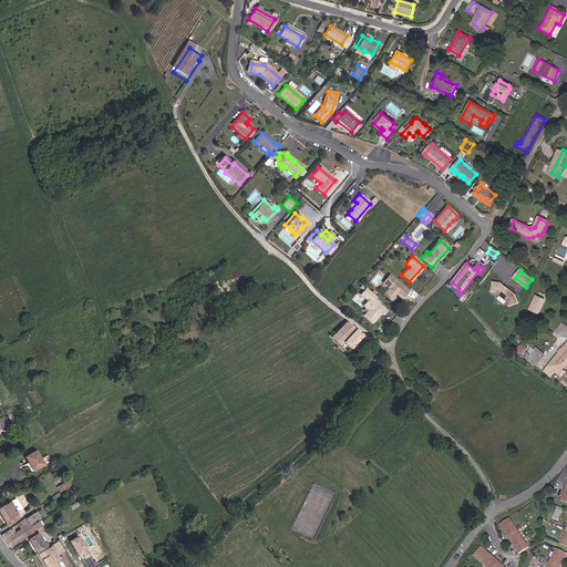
[(406,291),(389,274),(381,282),(387,288),(381,294),(389,301),(397,292),(401,297),(406,291)]
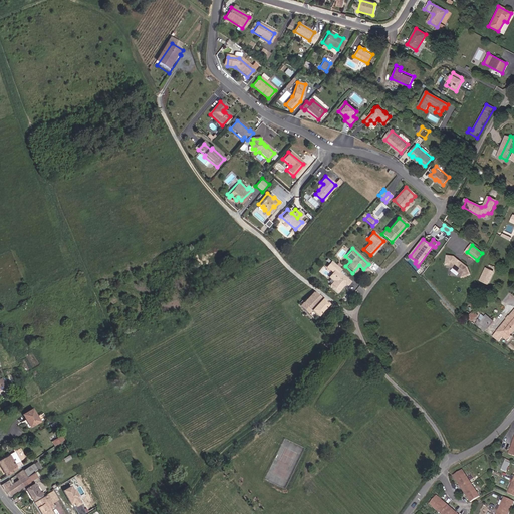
[(448,256),(447,265),(451,266),(461,273),(463,278),(471,274),(468,268),(461,262),(459,262),(457,260),(458,259),(455,257),(448,256)]
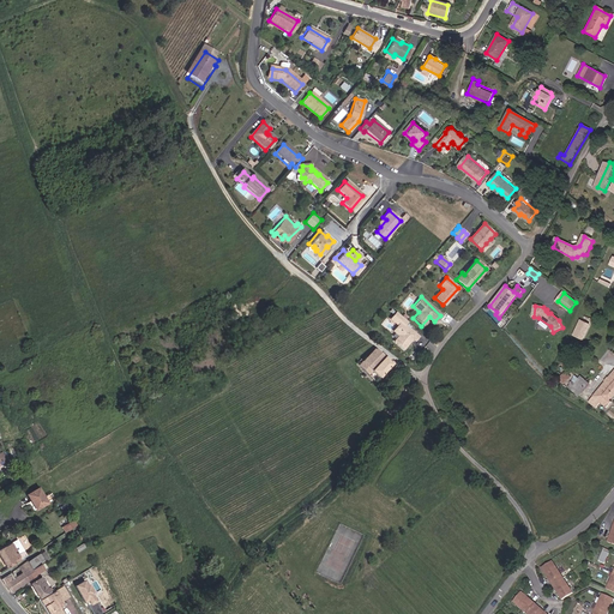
[(414,341),(417,337),(404,325),(407,321),(396,313),(390,319),(397,326),(395,330),(398,332),(398,336),(393,342),(402,349),(409,342),(408,341),(410,338),(414,341)]
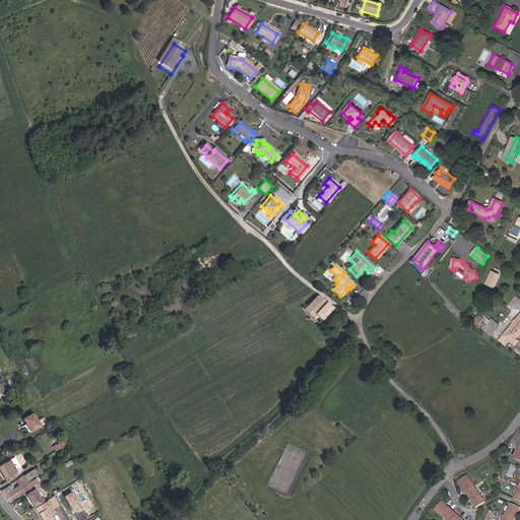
[(489,299),(495,286),(488,283),(481,296),(489,299)]
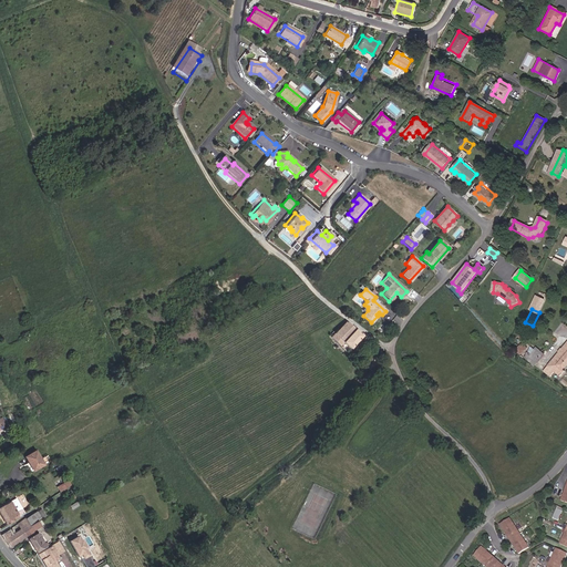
[(354,328),(347,321),(336,332),(333,334),(332,333),(330,336),(348,351),(362,334),(354,328)]
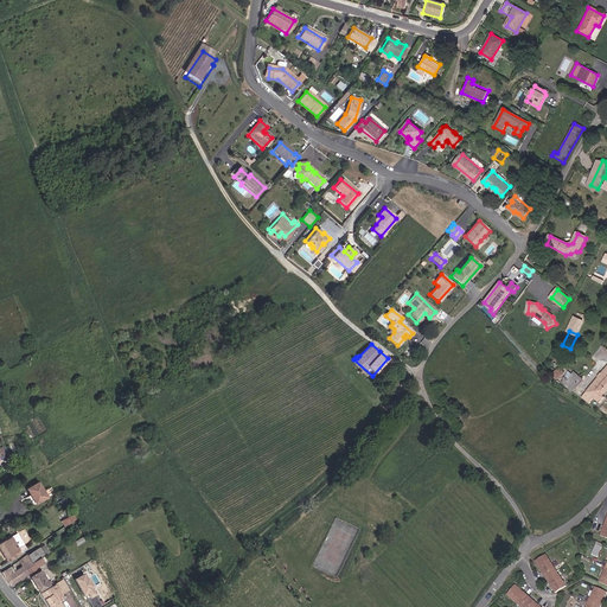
[(560,366),(553,374),(558,379),(566,374),(560,366)]
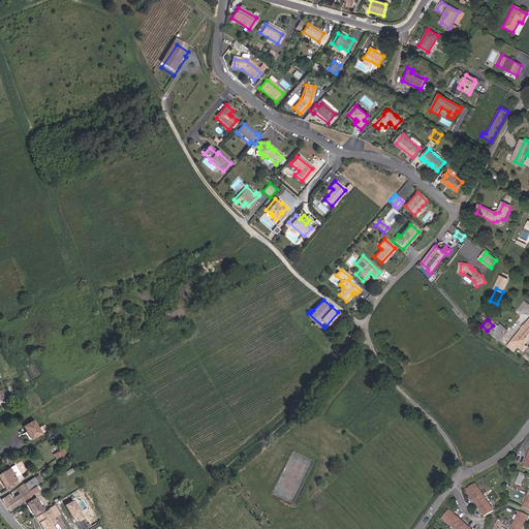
[(528,319),(518,335),(507,348),(515,353),(519,348),(523,351),(527,347),(525,345),(528,340),(528,319)]
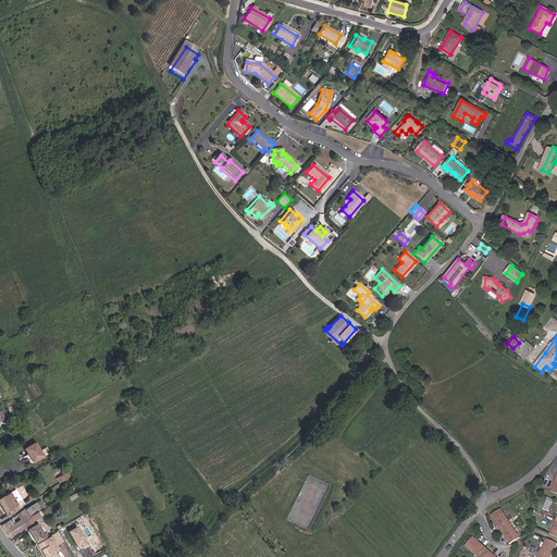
[(522,338),(515,353),(529,359),(535,346),(522,338)]
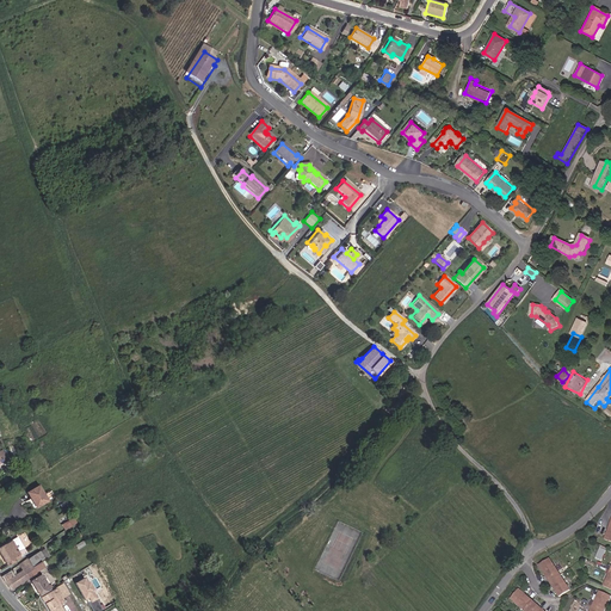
[(36,495),(48,488),(41,479),(30,486),(36,495)]
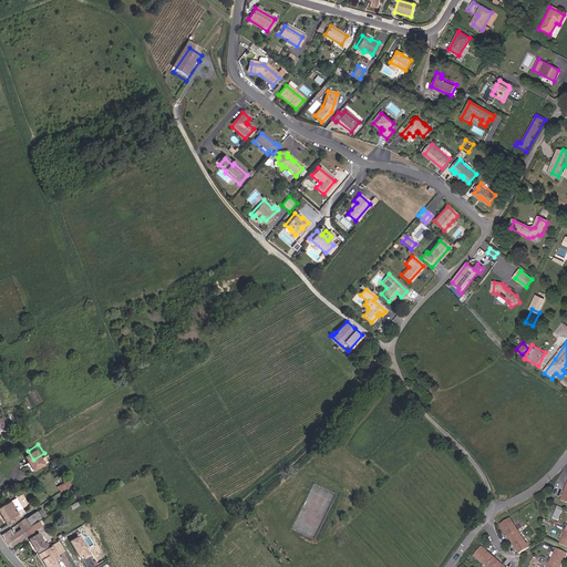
[(44,453),(33,460),(35,465),(47,457),(44,453)]
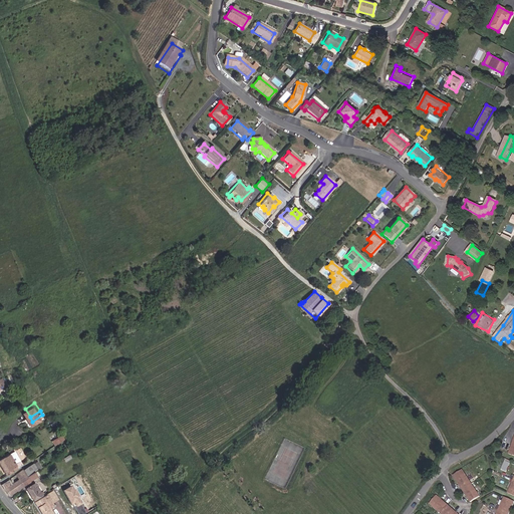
[(64,441),(61,435),(52,441),(55,447),(64,441)]
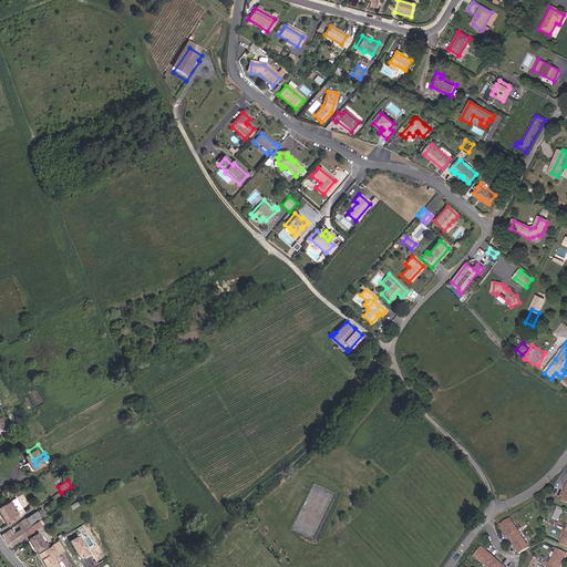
[(20,508),(13,497),(9,501),(14,511),(20,508)]
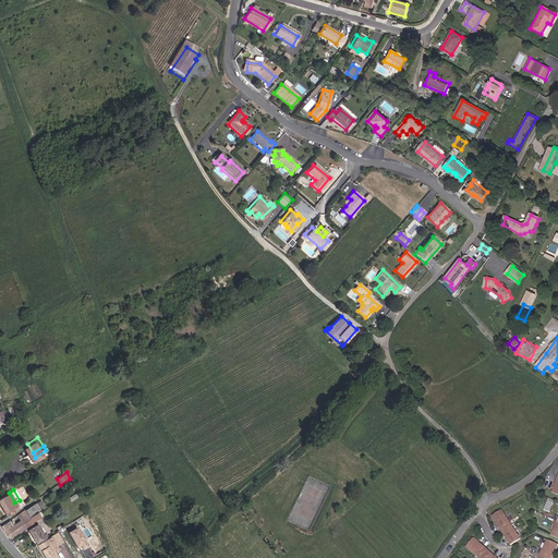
[(14,502),(9,493),(0,497),(0,506),(5,516),(19,508),(14,502)]
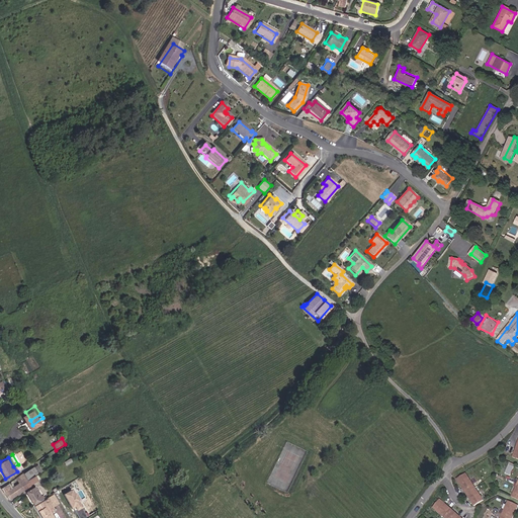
[(464,472),(455,480),(460,488),(472,505),(483,499),(476,490),(473,491),(471,488),(469,485),(472,484),(464,472)]
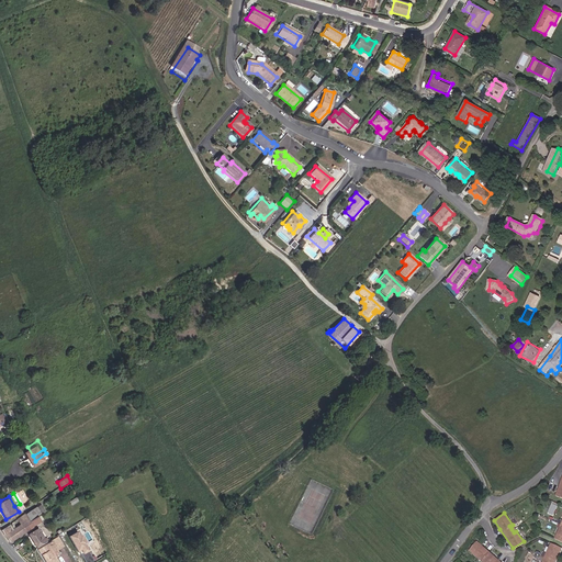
[(17,519),(20,525),(22,527),(27,523),(27,521),(23,515),(17,519)]
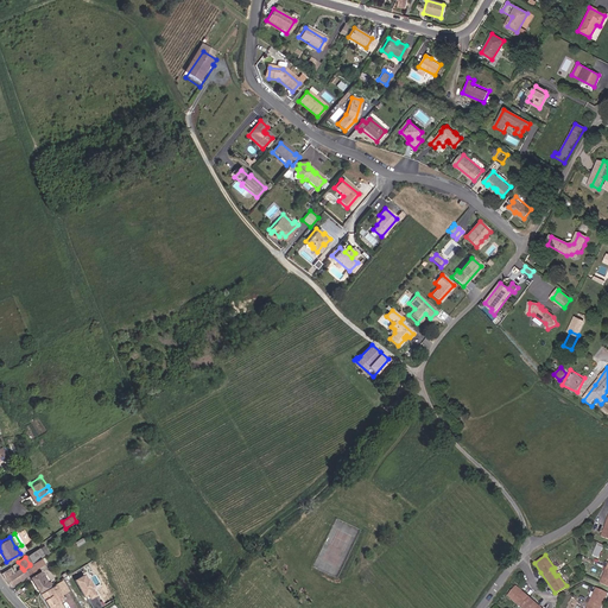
[(24,570),(21,568),(12,574),(7,570),(1,575),(8,586),(26,575),(24,570)]
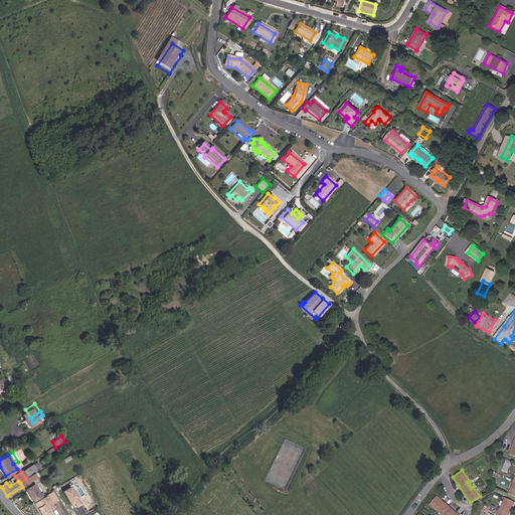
[(30,486),(25,490),(33,502),(41,497),(33,485),(30,486)]
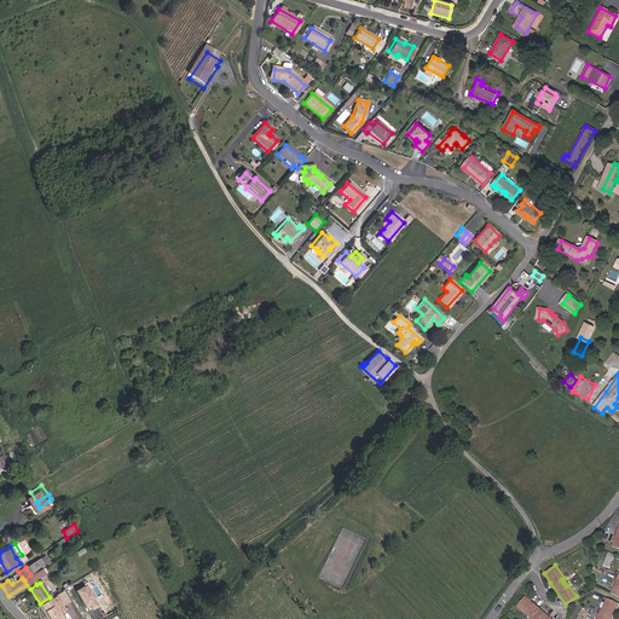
[(99,618),(103,617),(92,599),(94,597),(90,589),(87,590),(85,585),(76,590),(85,606),(88,603),(91,608),(88,609),(93,618),(99,618)]
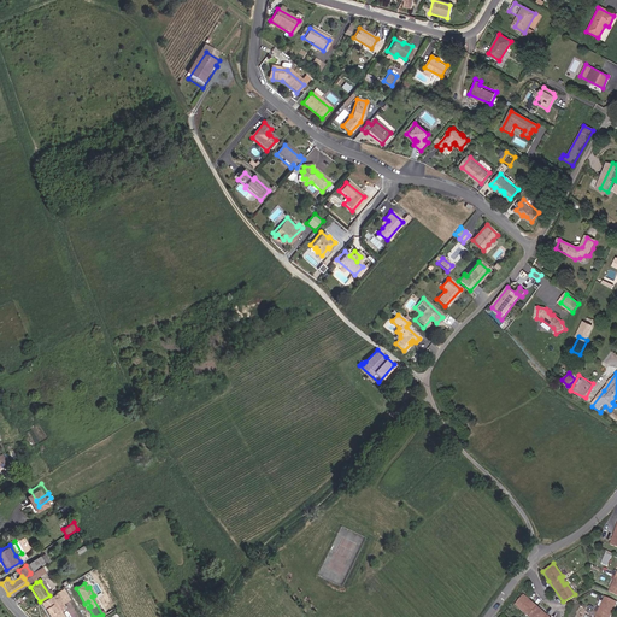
[(69,585),(57,592),(59,594),(60,597),(71,589),(69,585)]
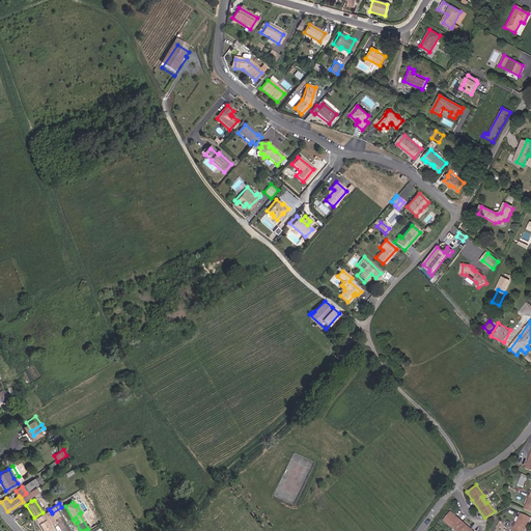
[(48,513),(47,511),(35,519),(43,530),(54,530),(51,526),(54,524),(48,513)]
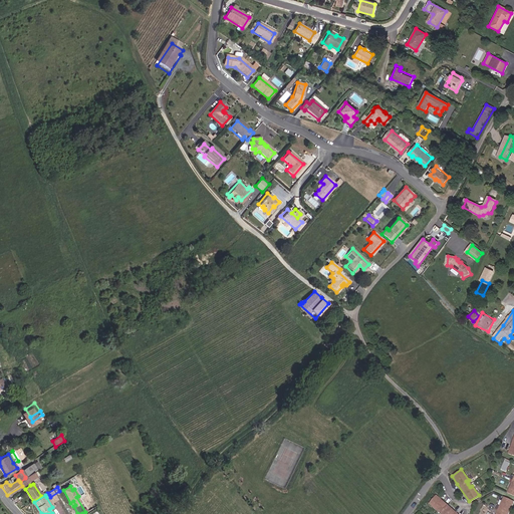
[(50,497),(49,495),(46,497),(52,507),(55,505),(52,500),(50,497)]
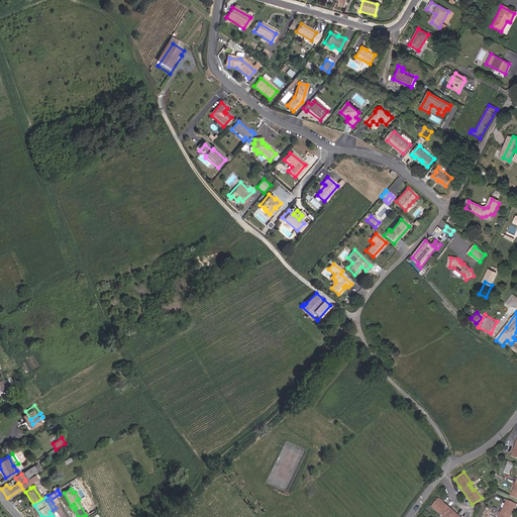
[(458,516),(440,500),(438,499),(431,507),(439,514),(441,512),(443,514),(441,516),(442,516),(458,516)]
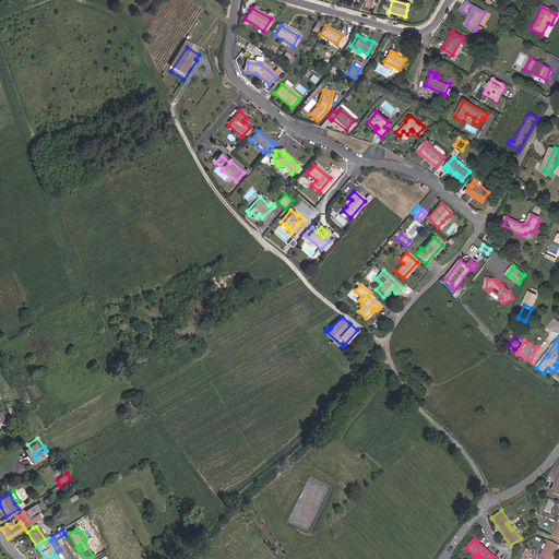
[(546,551),(545,555),(543,558),(539,558),(538,558),(551,558),(558,545),(548,539),(543,550),(546,551)]
